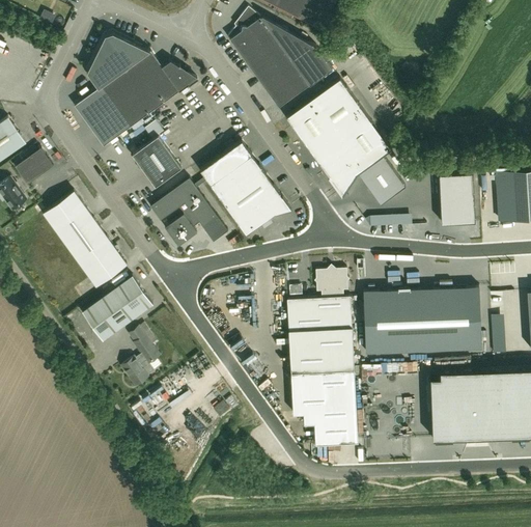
[(308,0),(262,0),(299,19),(308,0)]
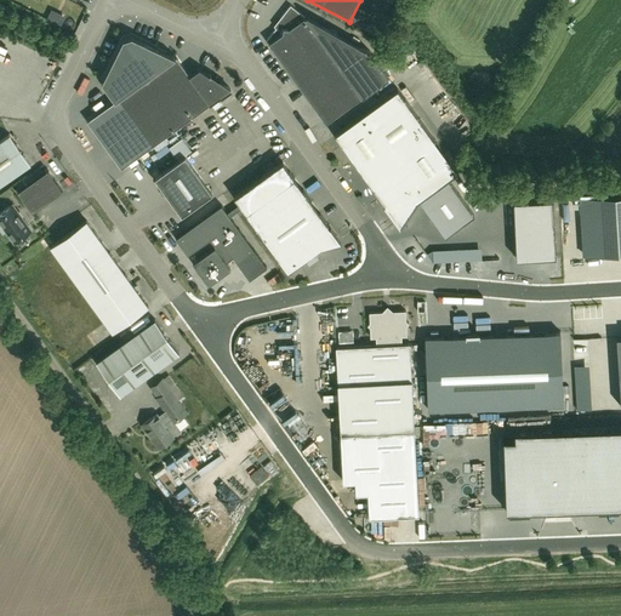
[(290,10),(280,22),(281,24),(266,44),(325,126),(388,81),(370,56),(306,18),(303,21),(290,10)]
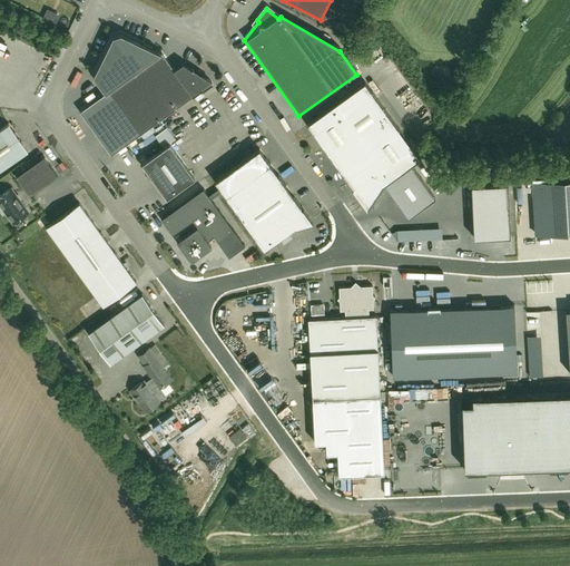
[(105,96),(79,115),(111,158),(138,138),(212,86),(202,79),(203,79),(198,72),(196,75),(183,66),(174,72),(161,56),(160,56),(120,37),(112,39),(92,79),(105,96)]
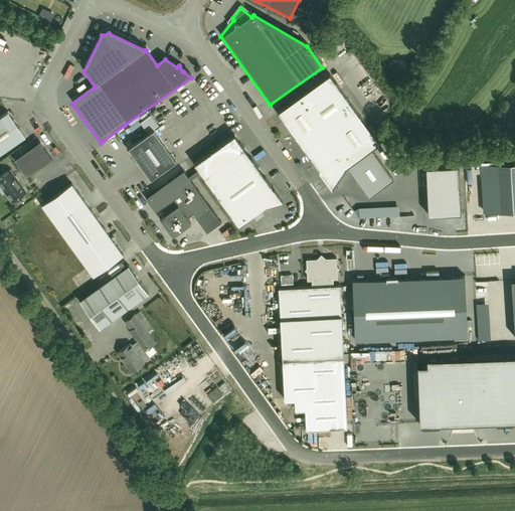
[(329,76),(277,115),(327,183),(330,181),(333,186),(344,171),(347,168),(369,199),(392,182),(371,151),(378,145),(329,76)]
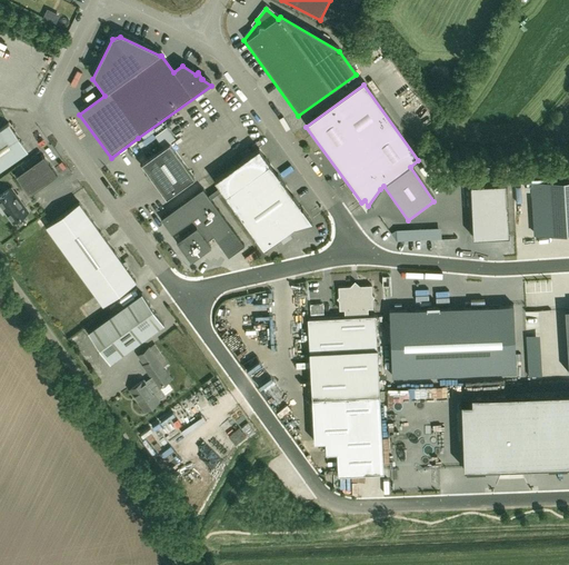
[(228,109),(232,115),(241,108),(238,102),(228,109)]
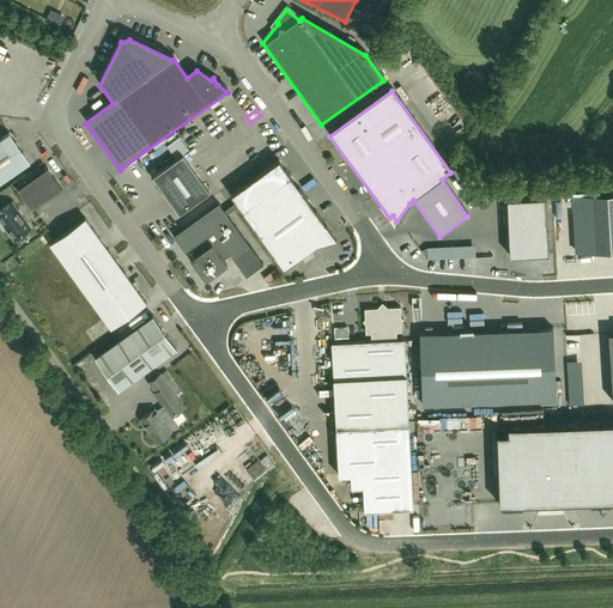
[(202,141),(214,157),(226,150),(214,133),(202,141)]
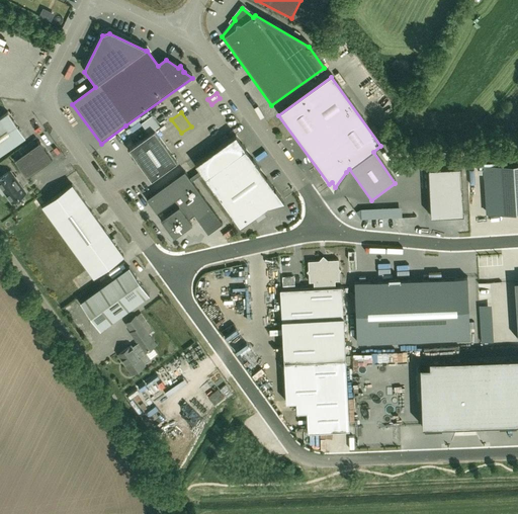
[(0,157),(25,140),(8,115),(0,120),(0,157)]
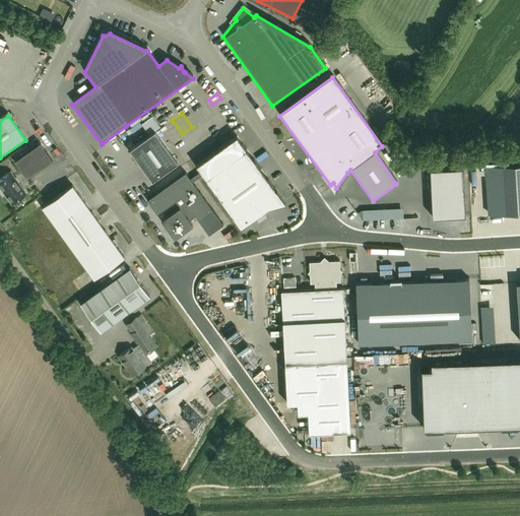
[(151,184),(157,179),(177,166),(154,134),(129,152),(151,184)]
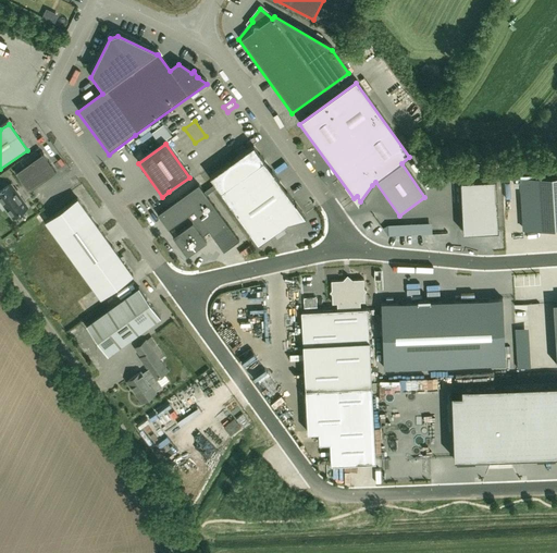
[(210,180),(221,194),(258,246),(288,223),(302,220),(304,219),(254,148),(210,180)]
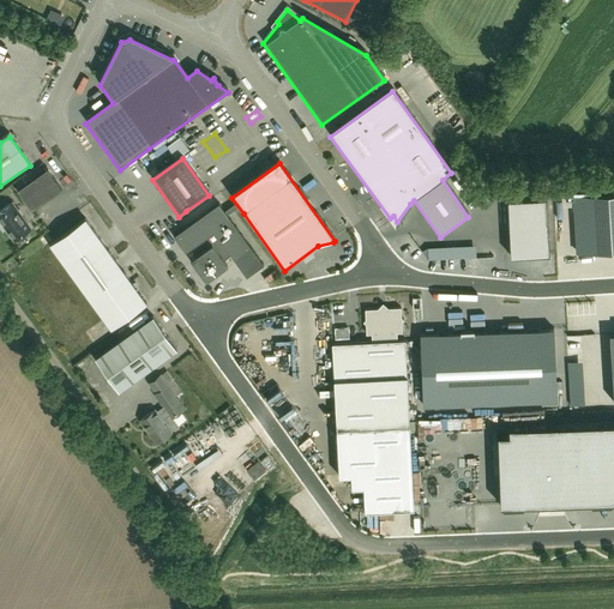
[(61,192),(58,186),(47,172),(17,193),(31,213),(61,192)]
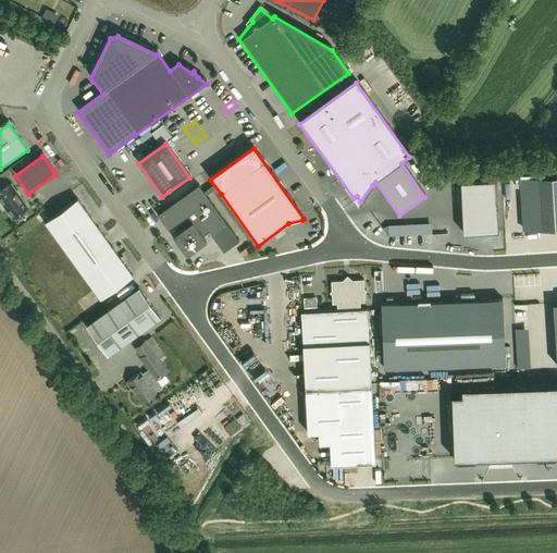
[(556,177),(523,180),(527,232),(556,230),(556,177)]
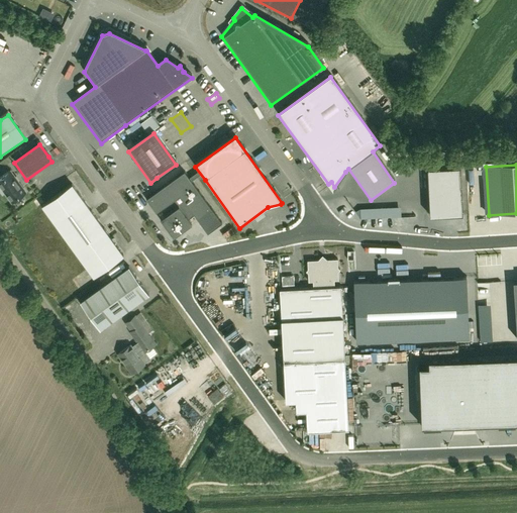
[(459,169),(426,171),(429,219),(461,217),(459,169)]
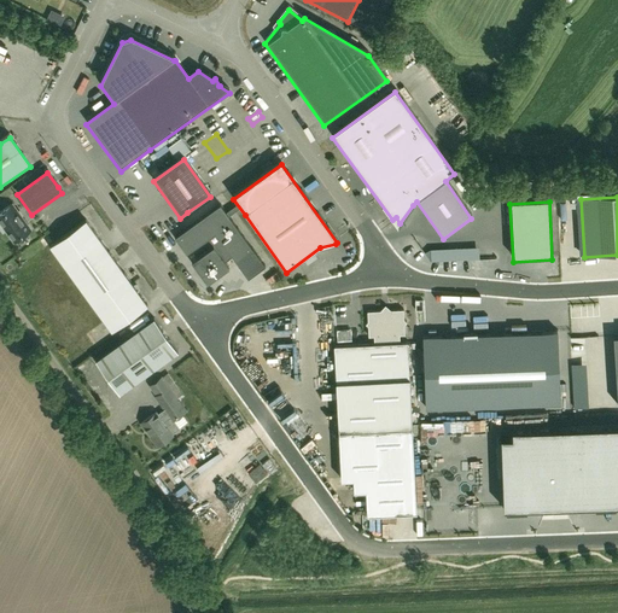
[(13,245),(30,233),(12,208),(0,216),(0,232),(3,237),(6,234),(13,245)]
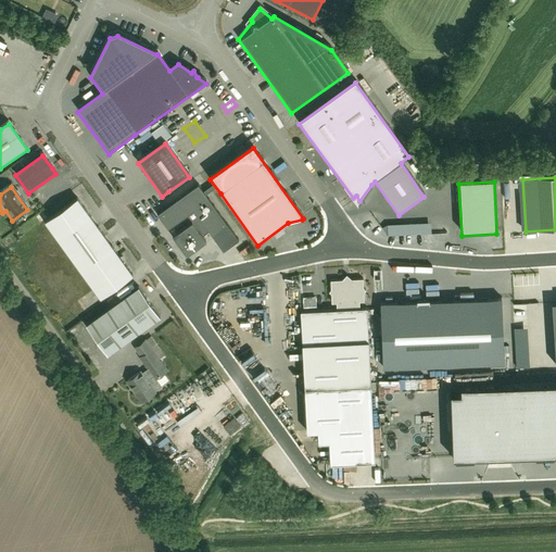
[(173,228),(177,235),(172,238),(186,258),(206,243),(202,239),(209,235),(223,254),(239,243),(198,187),(156,217),(167,231),(173,228)]
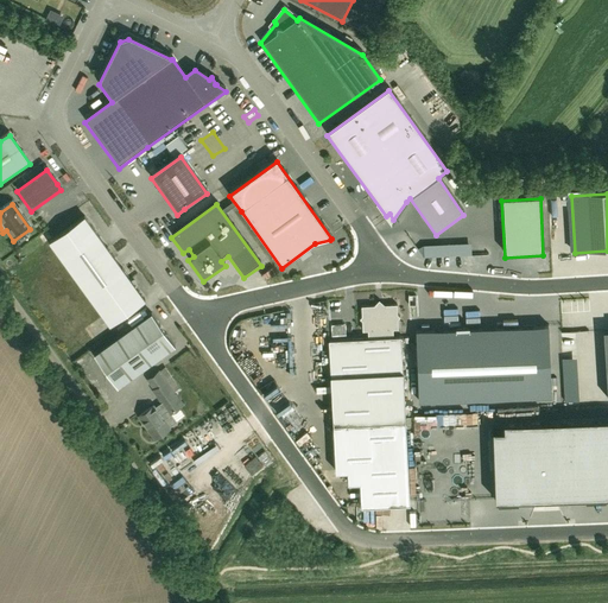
[(84,220),(49,246),(109,329),(144,304),(84,220)]
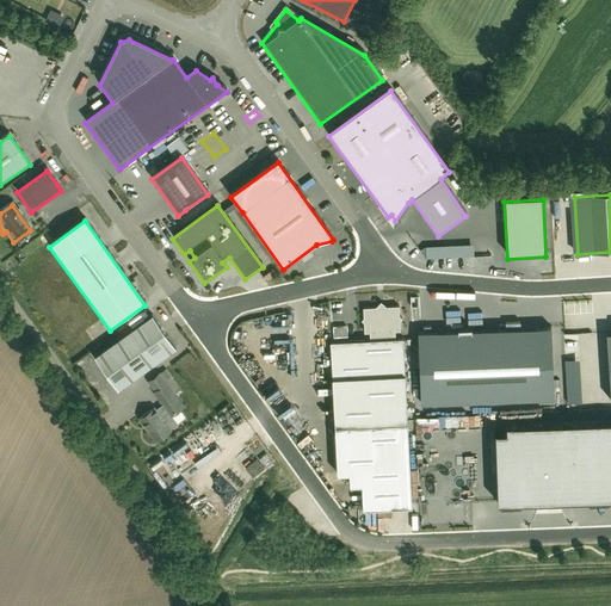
[(426,253),(426,265),(475,261),(474,249),(426,253)]
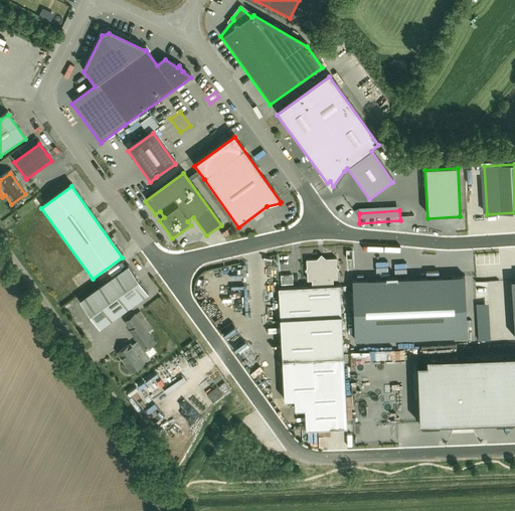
[(388,228),(388,236),(400,235),(399,227),(388,228)]
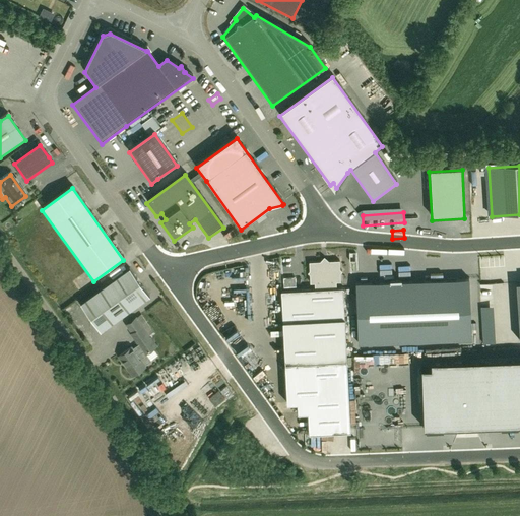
[(421,230),(407,231),(408,244),(421,243),(421,230)]
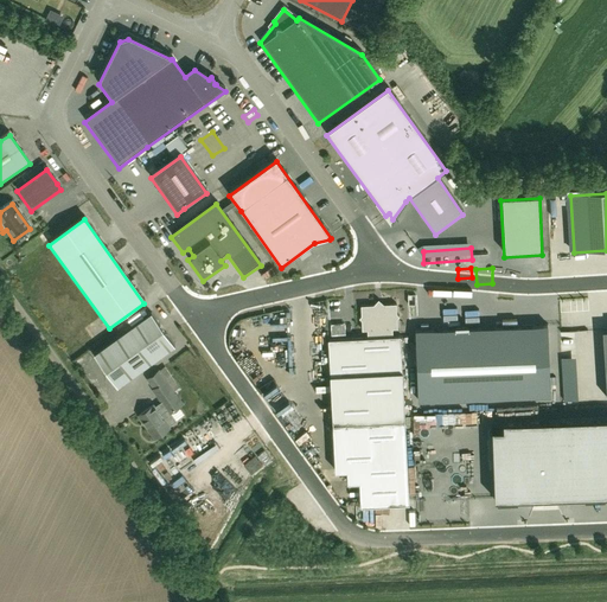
[(397,318),(396,307),(360,309),(362,319),(359,321),(362,324),(362,334),(368,334),(368,341),(328,343),(336,474),(346,474),(347,486),(359,485),(360,508),(409,506),(401,339),(393,339),(393,332),(397,332),(397,322),(400,320),(397,318)]
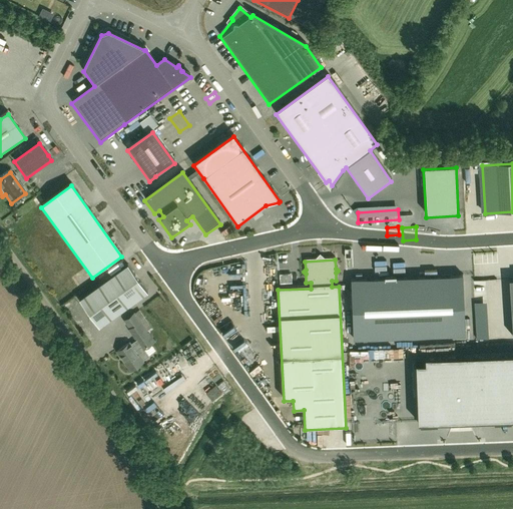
[(126,267),(78,303),(98,330),(146,295),(126,267)]
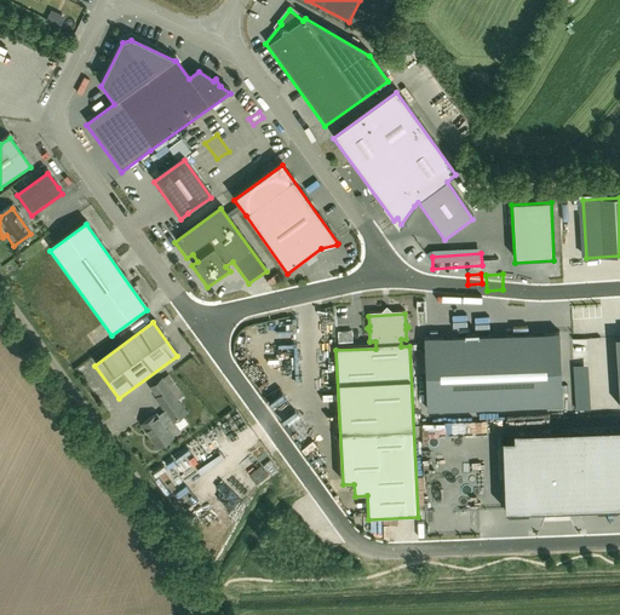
[(558,335),(424,340),(426,413),(562,408),(558,335)]
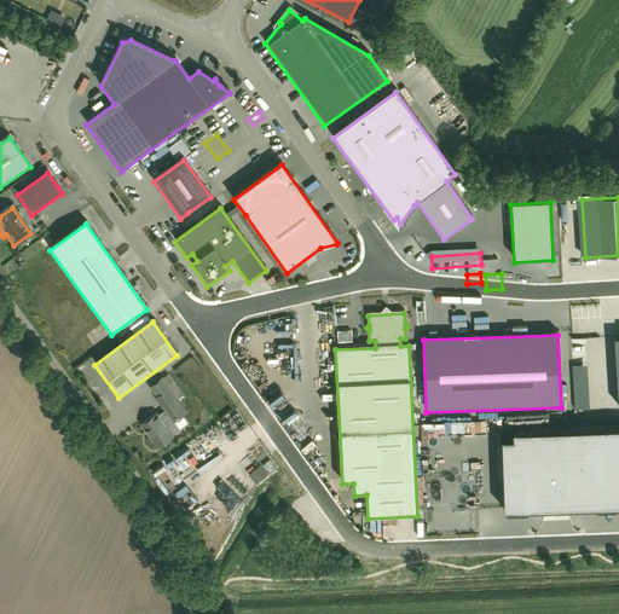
[(173,424),(185,415),(178,404),(183,400),(167,377),(149,391),(156,400),(155,401),(165,413),(157,418),(156,417),(140,428),(157,451),(173,439),(172,439),(179,433),(173,424)]
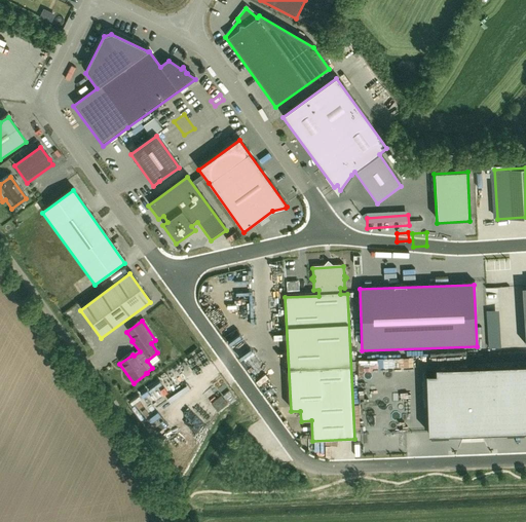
[(525,370),(436,374),(425,374),(427,437),(525,433),(525,370)]
